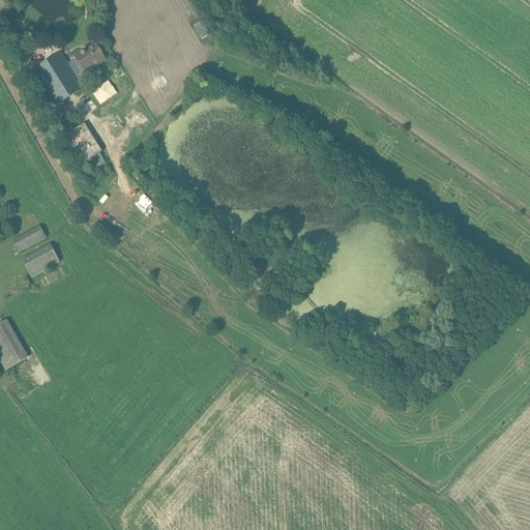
[(105,59),(101,54),(96,46),(86,52),(85,52),(84,51),(82,52),(81,54),(81,55),(76,58),(77,59),(67,64),(60,53),(33,70),(56,106),(83,89),(74,75),(83,69),(85,72),(105,59)]
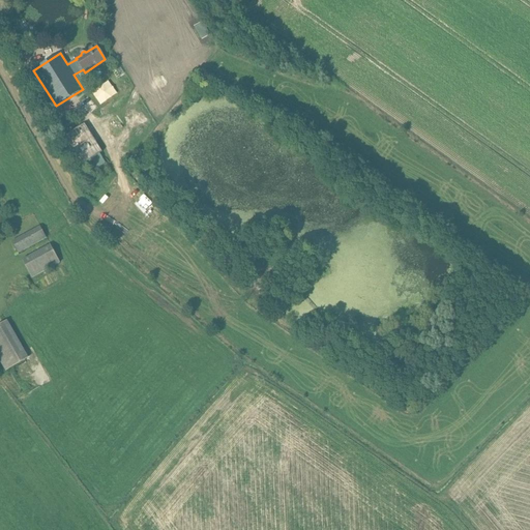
[(102,152),(85,124),(61,139),(80,167),(89,162),(94,171),(106,164),(100,154),(102,152)]
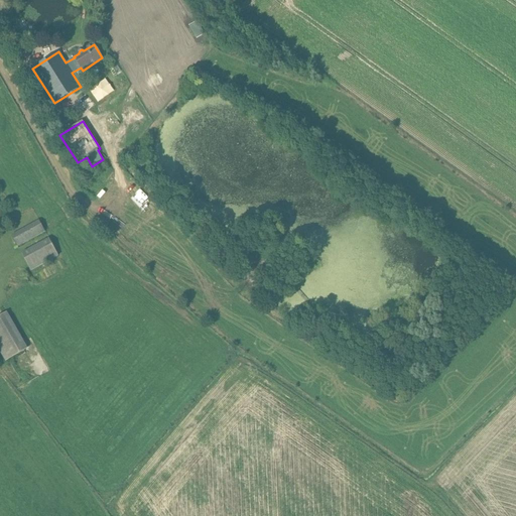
[(38,220),(10,235),(16,247),(44,232),(38,220)]
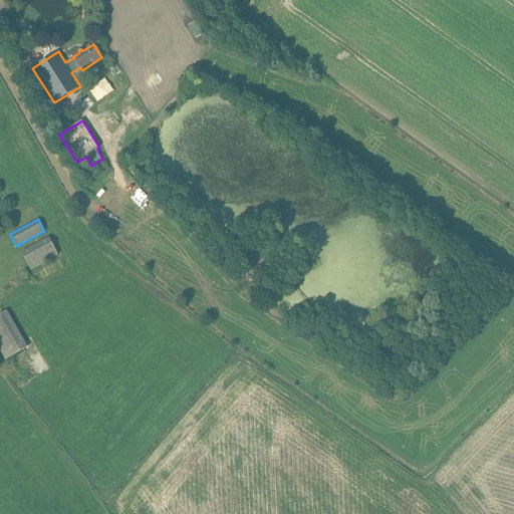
[(48,238),(22,253),(31,270),(58,255),(48,238)]
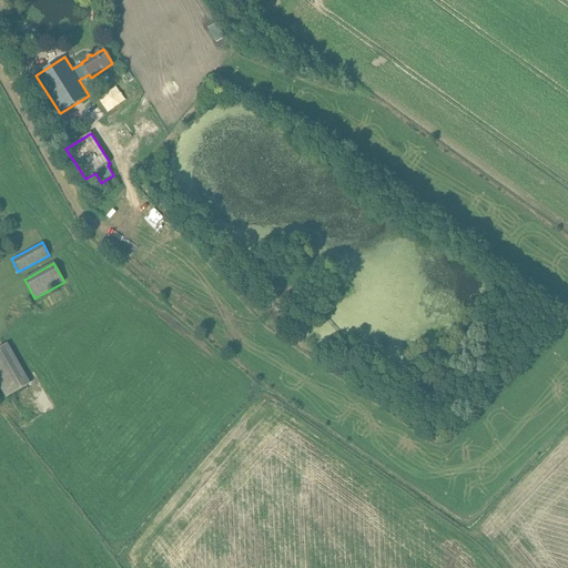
[(27,386),(3,346),(0,347),(0,386),(6,397),(27,386)]
